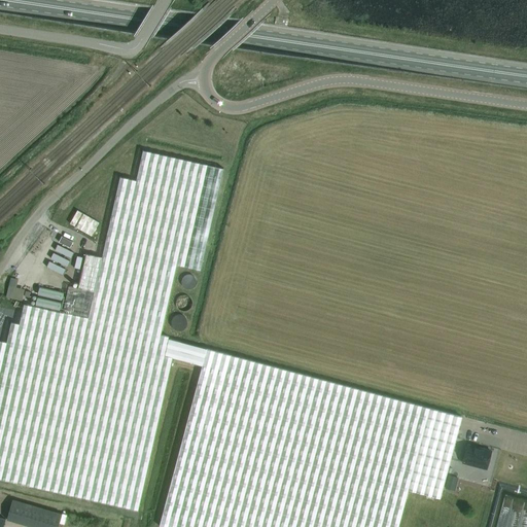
[(0,480),(128,508),(138,511),(172,358),(202,365),(159,526),(161,526),(397,526),(409,489),(441,498),(462,417),(190,344),(168,338),(169,337),(161,335),(176,264),(200,270),(202,261),(223,167),(143,150),(137,180),(120,176),(103,257),(86,253),(78,288),(68,286),(63,313),(24,304),(20,323),(11,321),(7,342),(0,340),(0,480)]
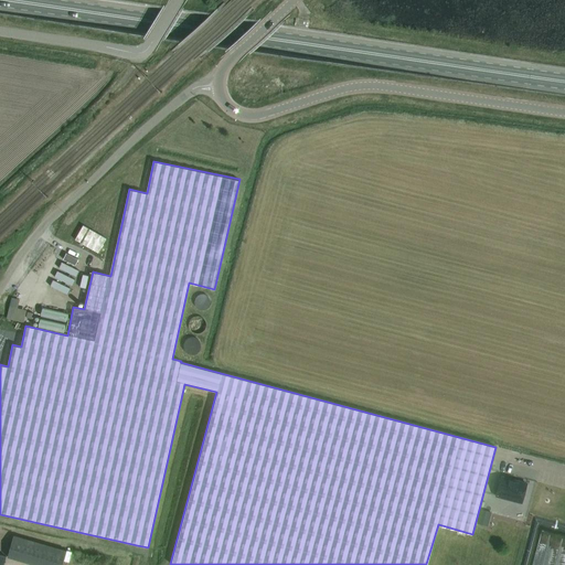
[(83,226),(75,241),(98,253),(106,240),(83,226)]
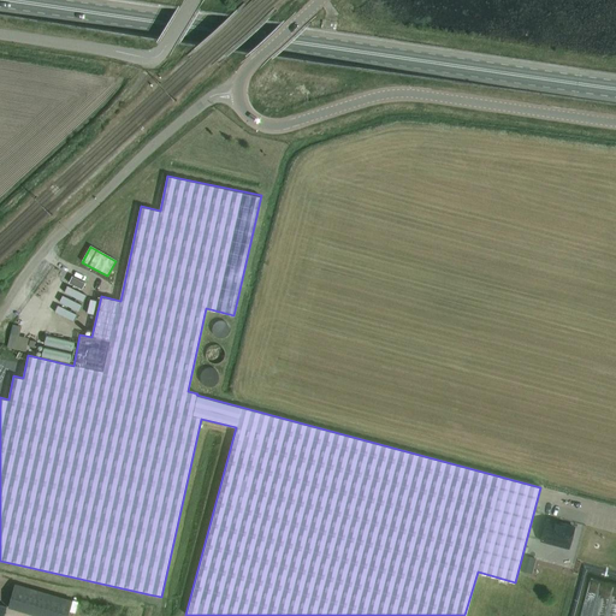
[(78,266),(64,298),(87,309),(94,295),(80,288),(86,274),(89,276),(90,271),(78,266)]
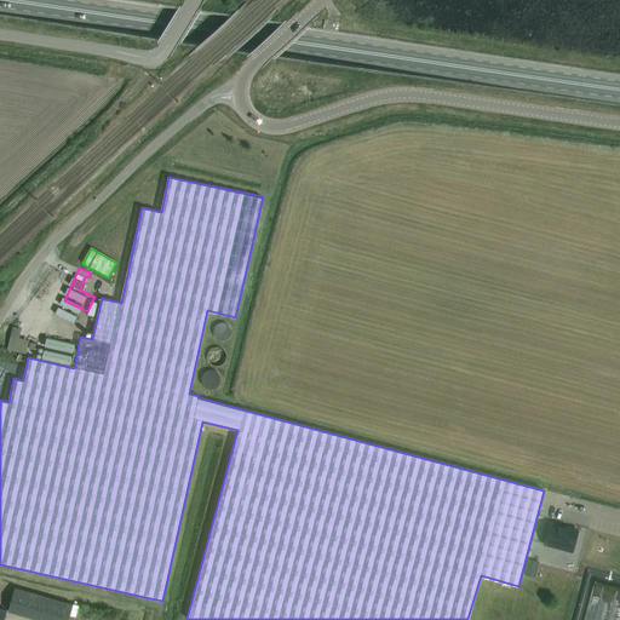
[(228,337),(218,334),(216,345),(227,346),(228,337)]
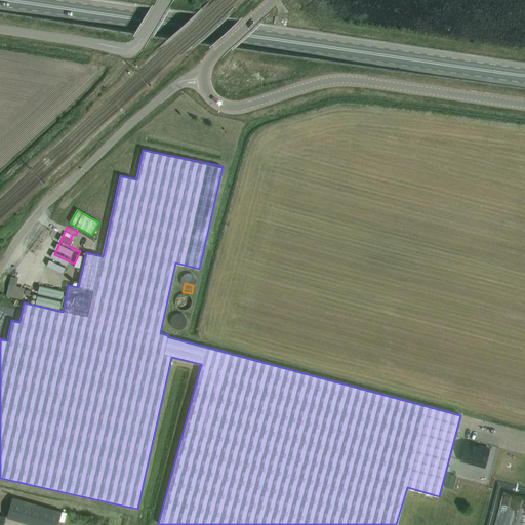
[(191,316),(192,305),(178,304),(178,316),(191,316)]
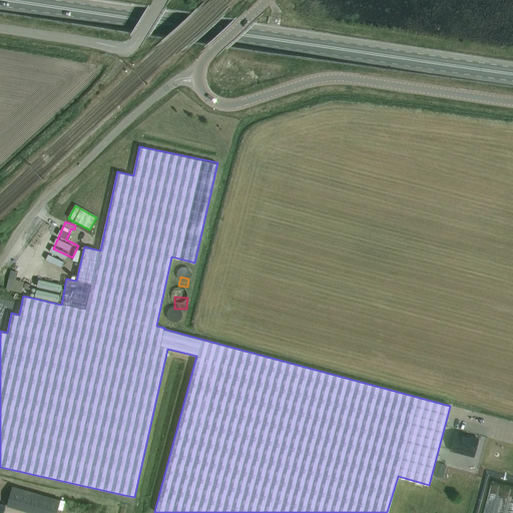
[(455,434),(451,451),(474,457),(478,440),(455,434)]
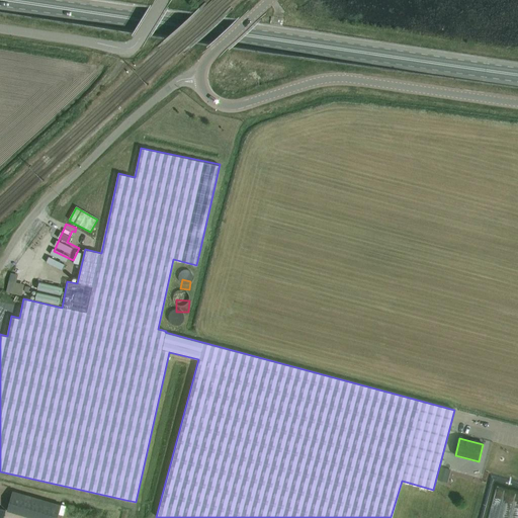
[(29,517),(57,517),(61,505),(12,492),(7,511),(29,517)]
